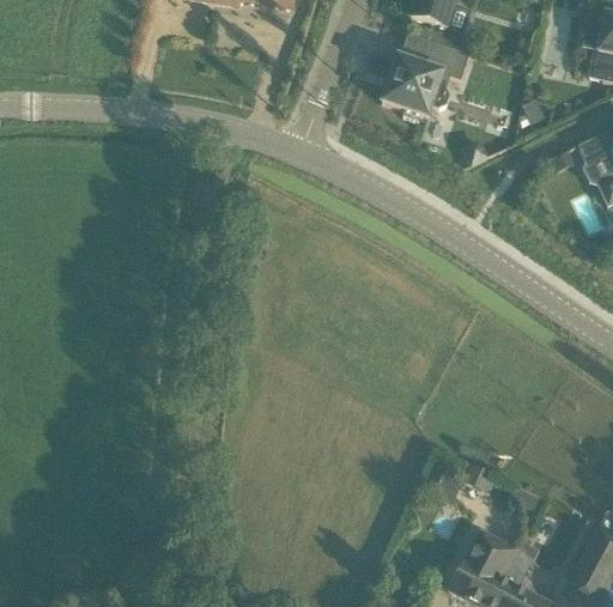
[(414,0),(410,18),(423,22),(419,36),(432,41),(459,50),(471,10),(451,4),(453,0),(414,0)]
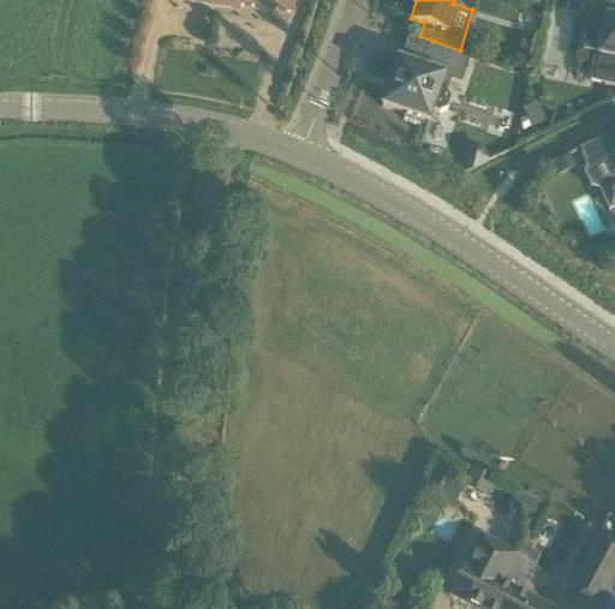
[(590,0),(585,23),(604,27),(599,49),(596,49),(591,76),(604,78),(604,79),(614,82),(614,0),(590,0)]
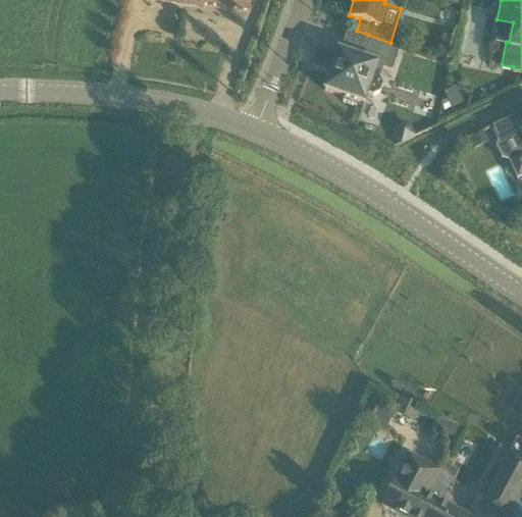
[(343,98),(356,103),(358,98),(363,100),(366,90),(373,92),(379,88),(381,81),(379,74),(372,71),(375,62),(392,68),(399,45),(390,43),(368,35),(361,56),(337,48),(324,87),(344,93),(343,98)]
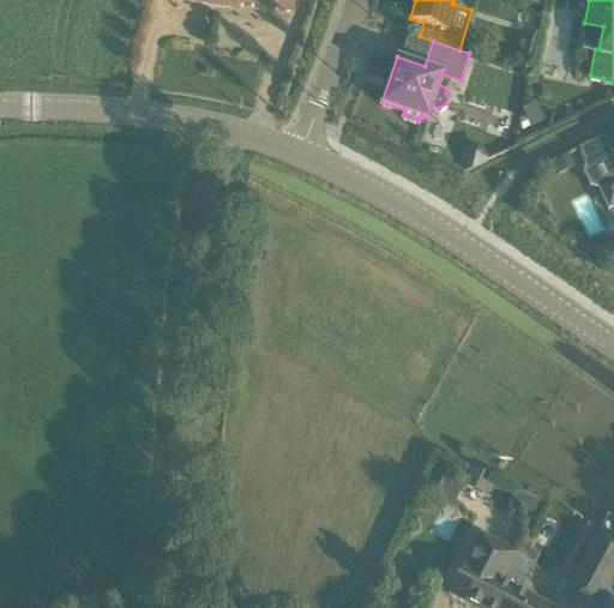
[(613,127),(578,145),(587,161),(597,155),(609,179),(597,185),(608,206),(613,203),(613,127)]
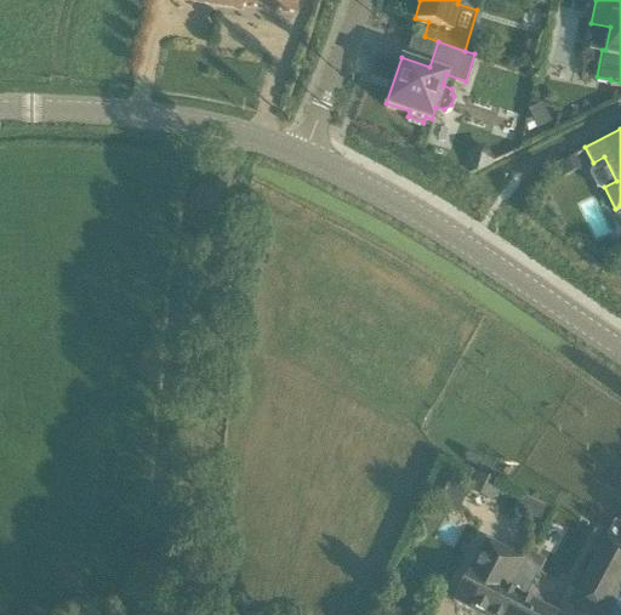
[(484,143),(468,151),(477,166),(493,158),(484,143)]
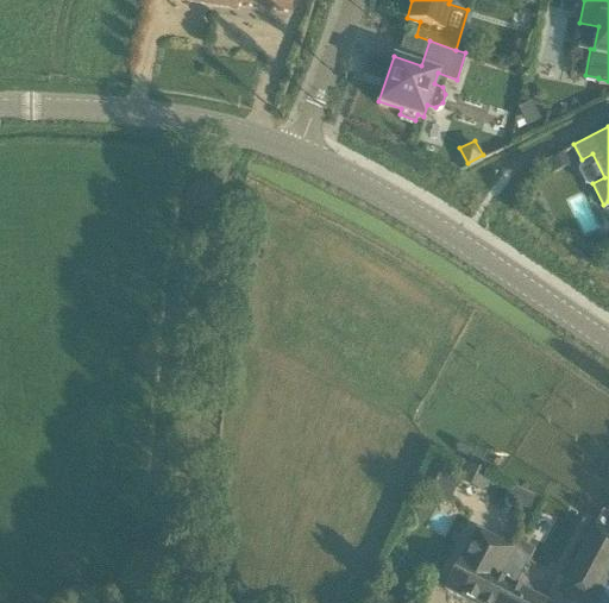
[(468,458),(458,476),(482,488),(491,470),(468,458)]
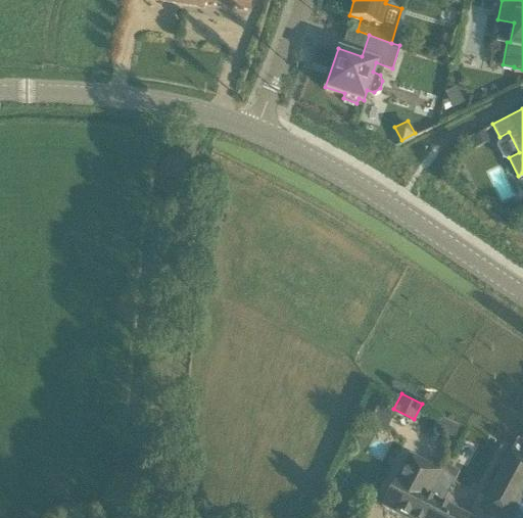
[(371,402),(364,416),(379,423),(382,422),(386,424),(391,412),(371,402)]
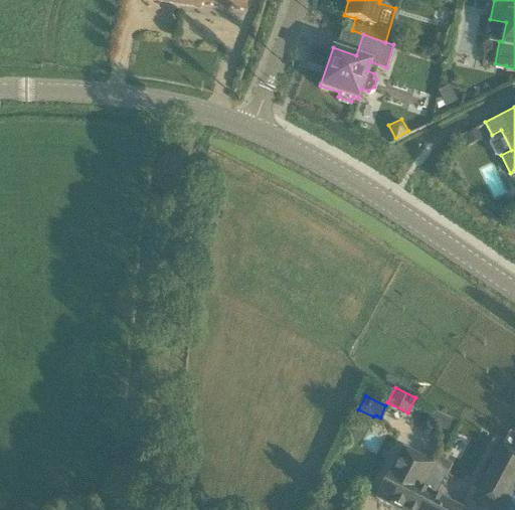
[(432,406),(426,417),(440,425),(445,413),(432,406)]
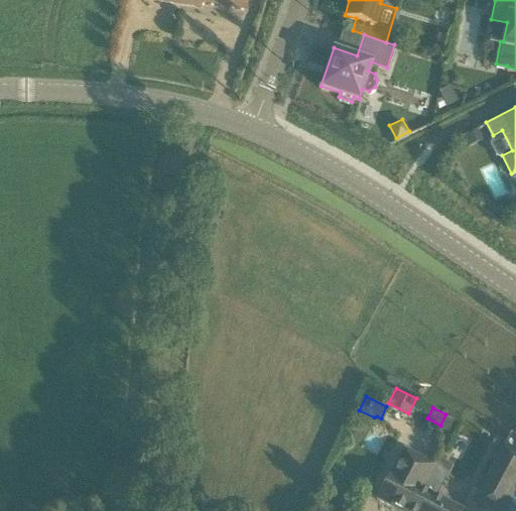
[(515,450),(503,442),(473,499),(494,510),(502,510),(515,485),(515,450)]
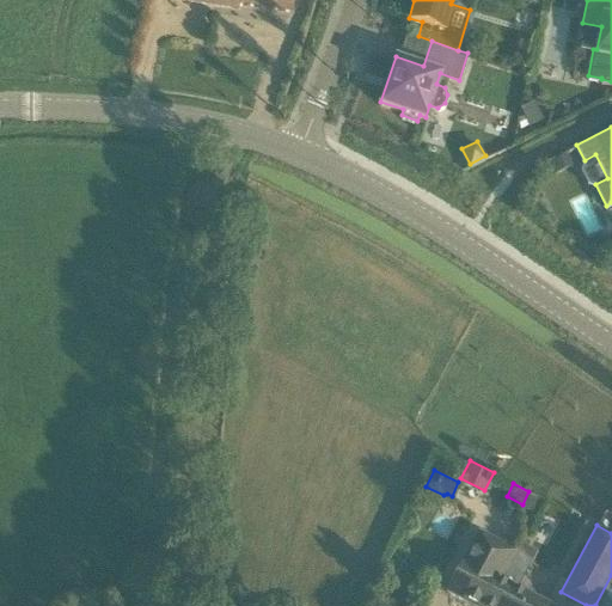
[(496,537),(478,528),(447,588),(481,605),(495,575),(501,579),(501,577),(516,548),(496,537)]
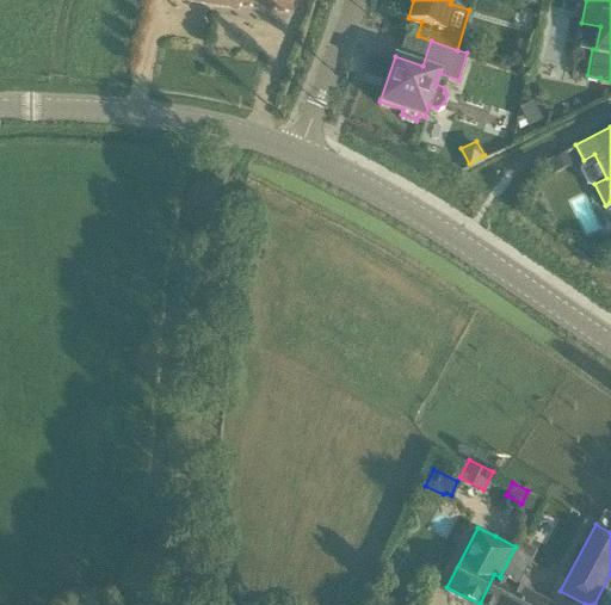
[(543,604),(547,600),(500,576),(500,578),(494,574),(480,604),(481,604),(543,604)]
